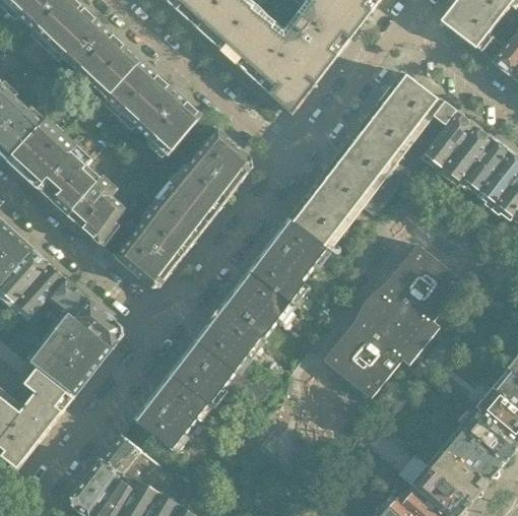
[(48,44),(82,7),(75,0),(6,0),(4,2),(13,10),(9,15),(14,20),(18,16),(27,24),(23,29),(28,34),(34,29),(42,38),(38,43),(44,49),(48,44)]
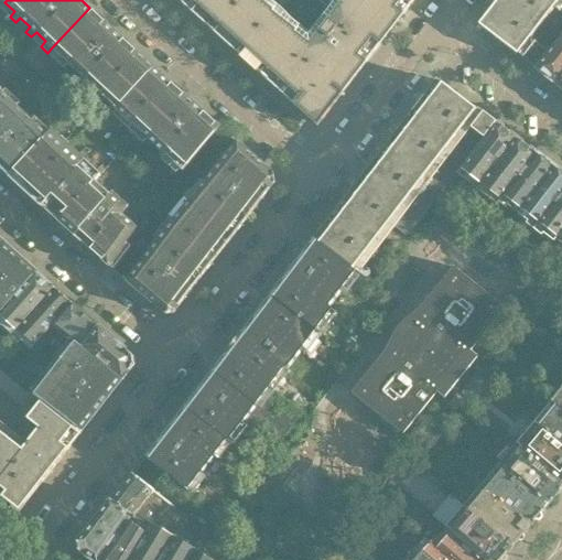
[(320,117),(409,0),(337,0),(306,40),(292,29),(293,28),(270,9),(271,7),(262,0),(179,0),(309,117),(314,122),(320,117)]
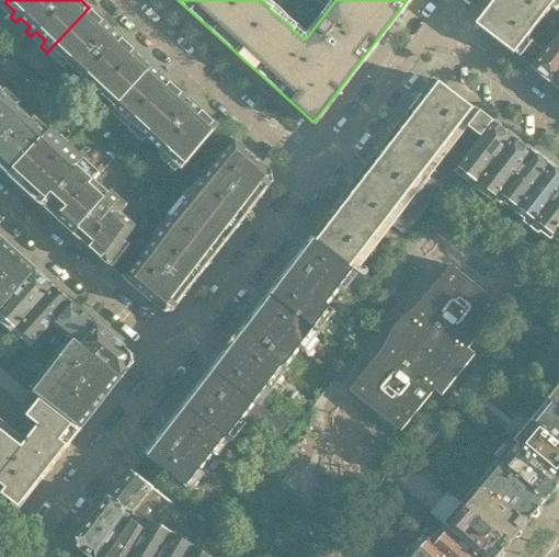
[(490,0),(474,22),(531,65),(544,48),(525,34),(551,0),(490,0)]
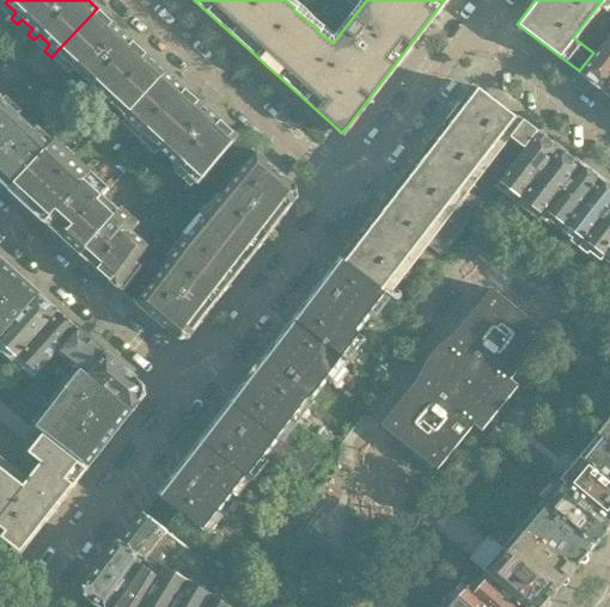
[(108,99),(148,55),(97,8),(56,51),(67,61),(61,67),(68,73),(73,67),(83,77),(78,83),(85,90),(90,84),(102,93),(96,99),(103,105),(108,99)]
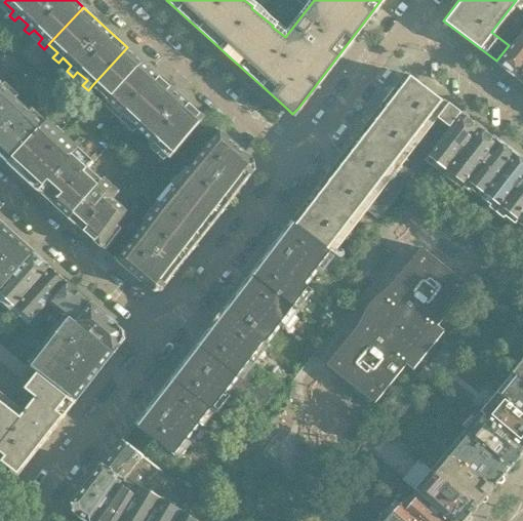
[(522,28),(509,45),(496,61),(516,76),(522,66),(522,28)]
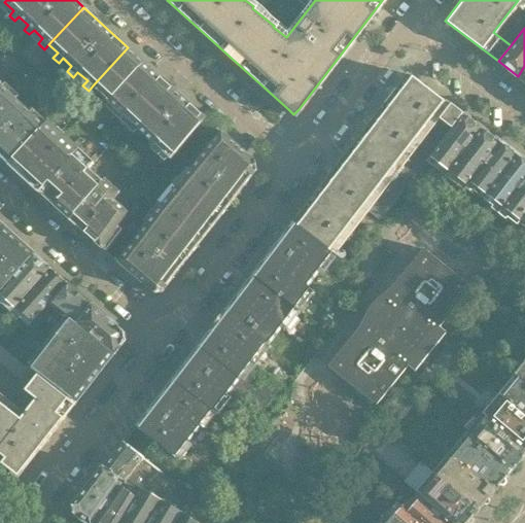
[(107,99),(142,62),(128,47),(93,85),(102,94),(97,99),(103,105),(107,99)]
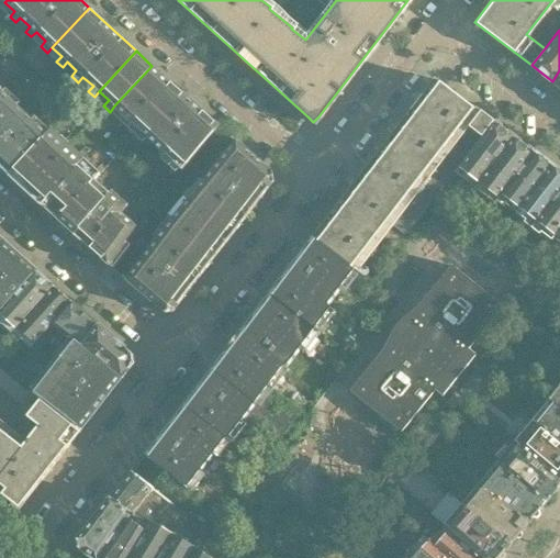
[(131,121),(168,80),(152,66),(114,105),(124,114),(120,120),(126,125),(131,121)]
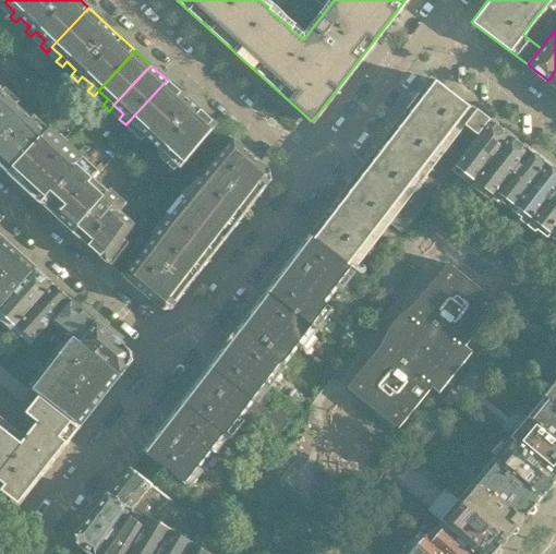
[(402,227),(449,167),(450,168),(454,165),(476,134),(488,117),(475,107),(474,109),(430,75),(337,195),(307,233),(347,263),(373,230),(377,225),(383,217),(397,228),(398,228),(399,229),(400,228),(401,228),(402,227)]
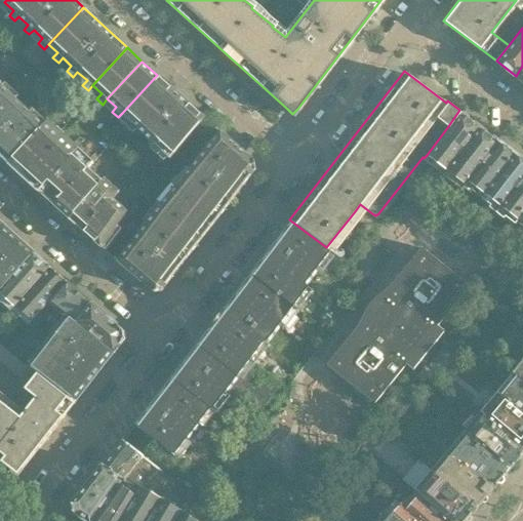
[(164,160),(202,116),(170,87),(157,75),(122,113),(131,121),(127,125),(132,130),(136,126),(146,134),(142,138),(148,144),(152,139),(162,149),(158,154),(164,160)]
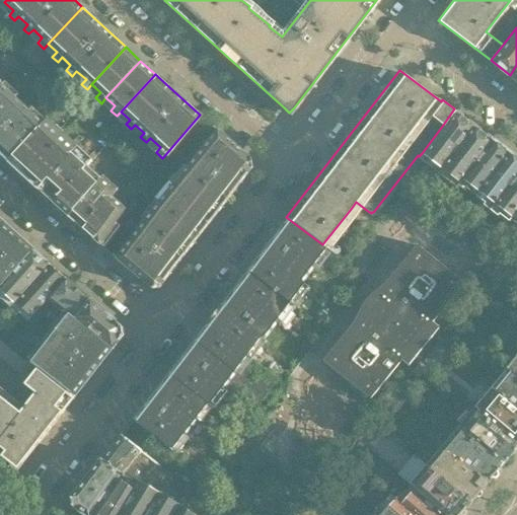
[(3,78),(0,81),(0,152),(7,158),(41,123),(31,115),(37,109),(25,99),(21,104),(4,88),(8,84),(3,78)]
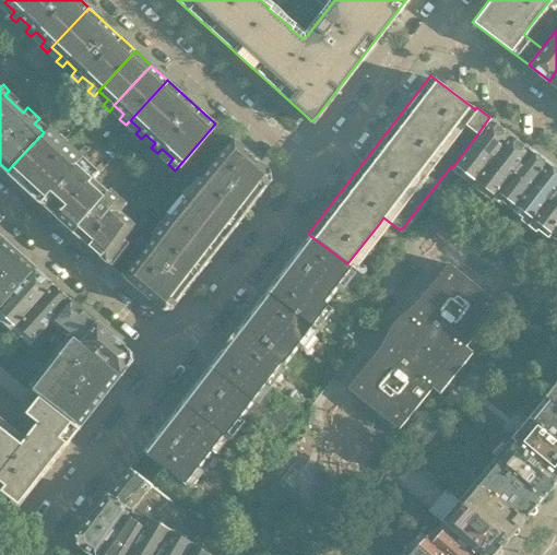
[(239,122),(230,114),(224,120),(233,129),(239,122)]
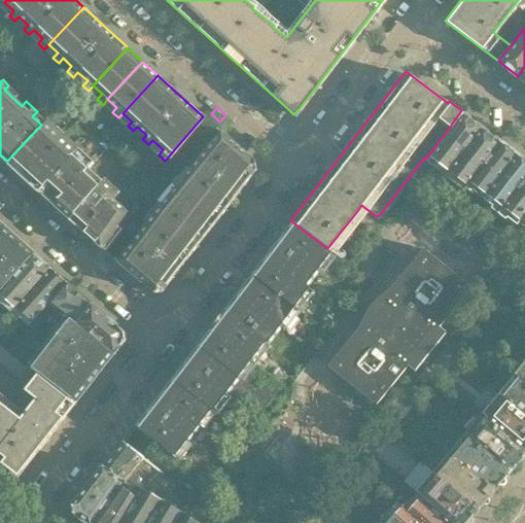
[(461,110),(450,127),(428,155),(425,159),(444,174),(447,170),(481,126),(461,110)]
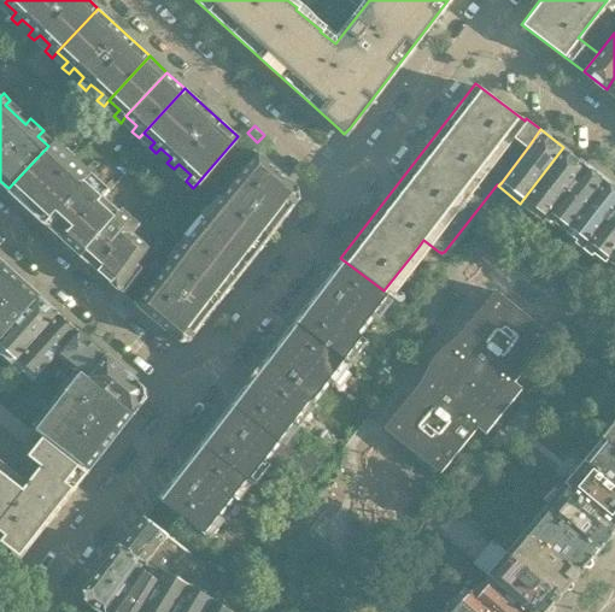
[(45,222),(83,178),(74,169),(80,163),(71,156),(65,162),(57,153),(62,147),(54,140),(48,146),(9,188),(45,222)]
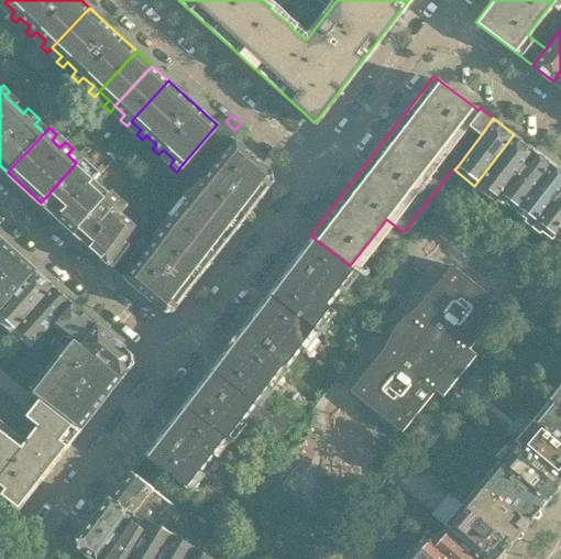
[(514,134),(477,182),(474,186),(493,201),(495,198),(497,196),(534,150),(514,134)]
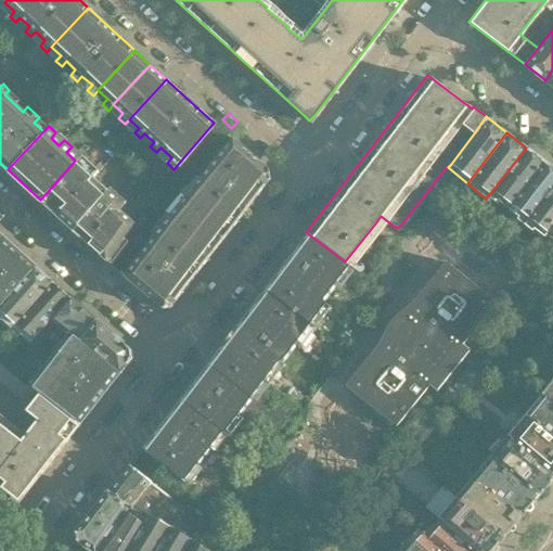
[(226,231),(267,177),(267,167),(231,138),(227,135),(187,184),(180,193),(184,196),(226,231)]
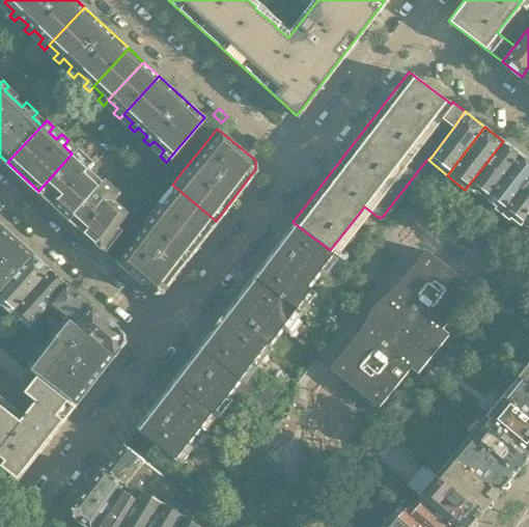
[(503,141),(469,185),(467,187),(473,192),(475,191),(484,198),(489,194),(520,154),(503,141)]
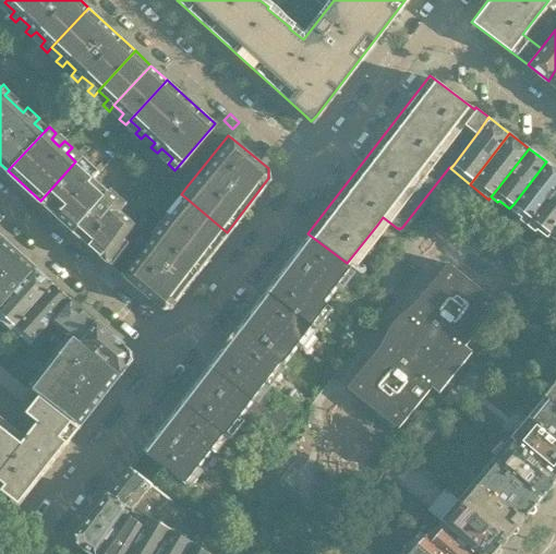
[(81,156),(75,161),(40,201),(56,215),(91,176),(82,168),(87,161),(81,156)]
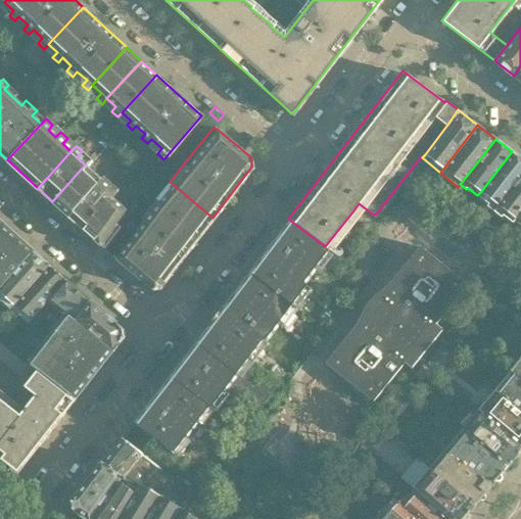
[(520,158),(512,151),(481,191),(477,195),(487,202),(485,204),(492,209),(520,173),(520,158)]
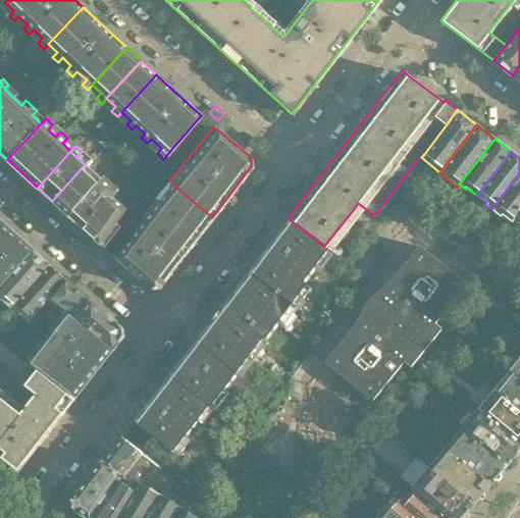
[(85,164),(52,201),(67,214),(100,178),(92,170),(96,165),(90,159),(85,164)]
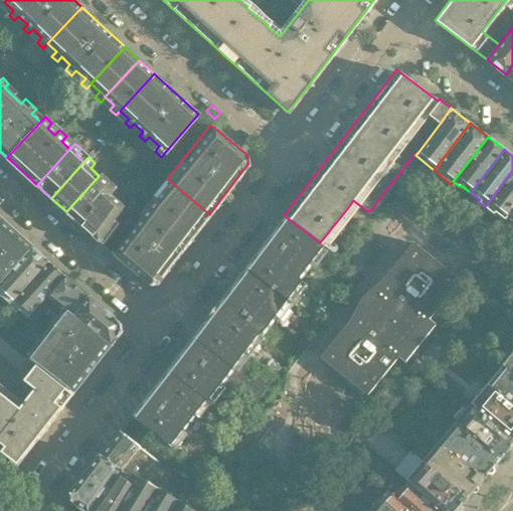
[(512,170),(485,206),(492,212),(494,209),(503,217),(504,215),(512,203),(512,170)]
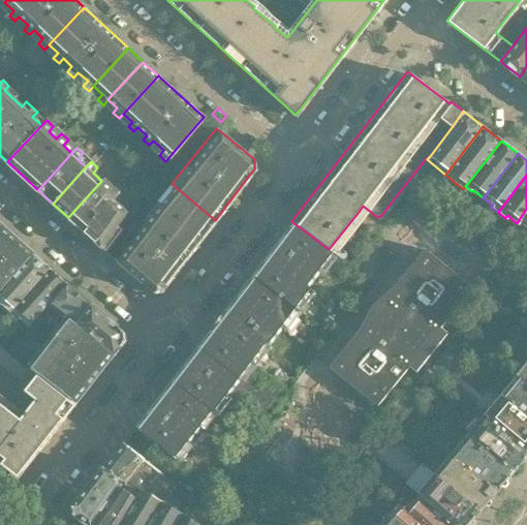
[(116,225),(126,211),(112,198),(118,190),(104,177),(101,181),(68,217),(104,250),(121,228),(116,225)]
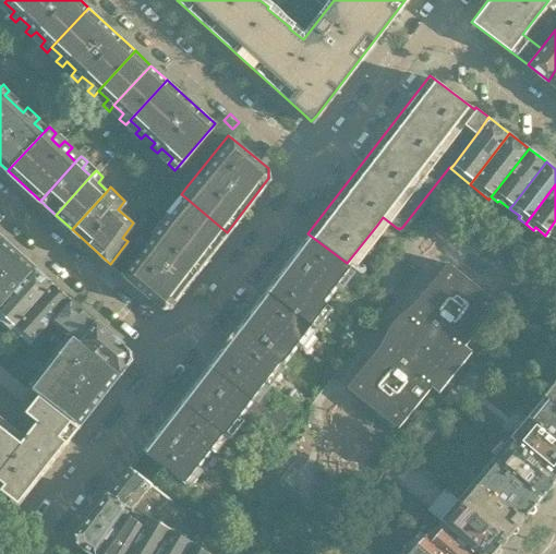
[(185,197),(181,194),(165,214),(169,217),(212,252),(227,232),(185,197)]
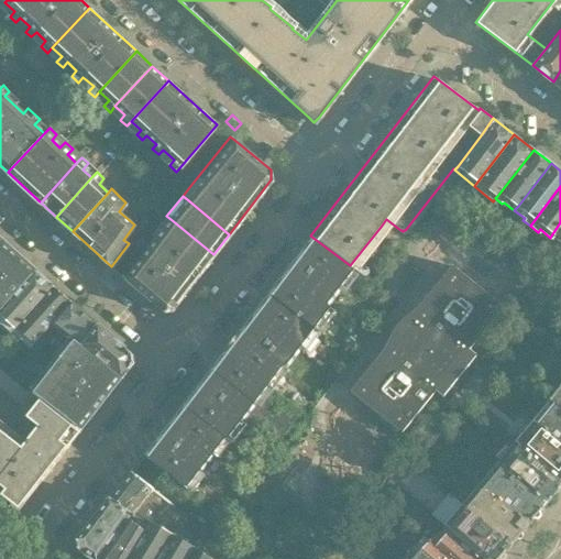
[(171,309),(213,254),(171,219),(166,216),(121,275),(124,278),(162,309),(171,309)]
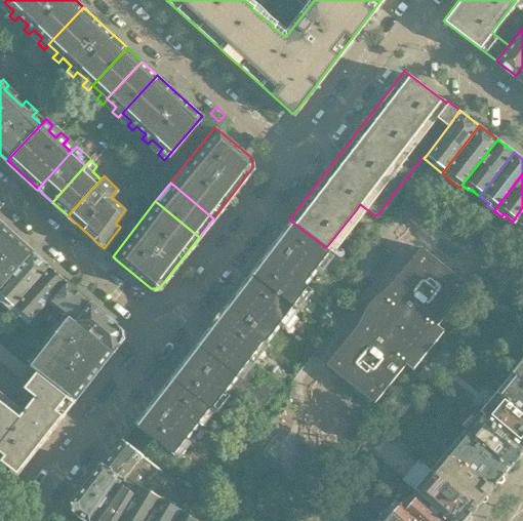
[(522,225),(522,207),(514,219),(522,226),(522,225)]
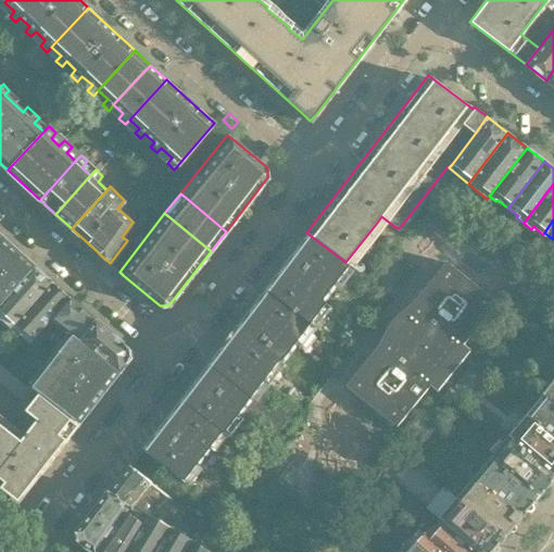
[(489,233),(478,225),(471,233),(481,241),(489,233)]
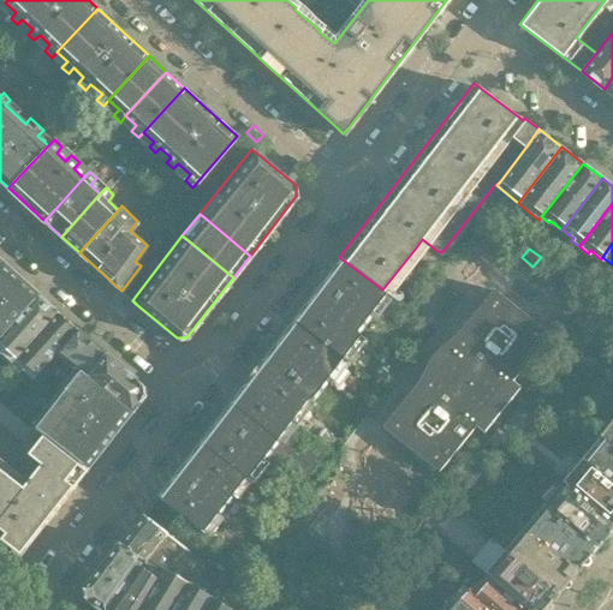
[(305,300),(292,317),(343,356),(352,342),(358,347),(364,338),(358,333),(365,324),(372,330),(380,321),(372,315),(380,304),(386,309),(393,299),(382,289),(339,257),(305,300)]
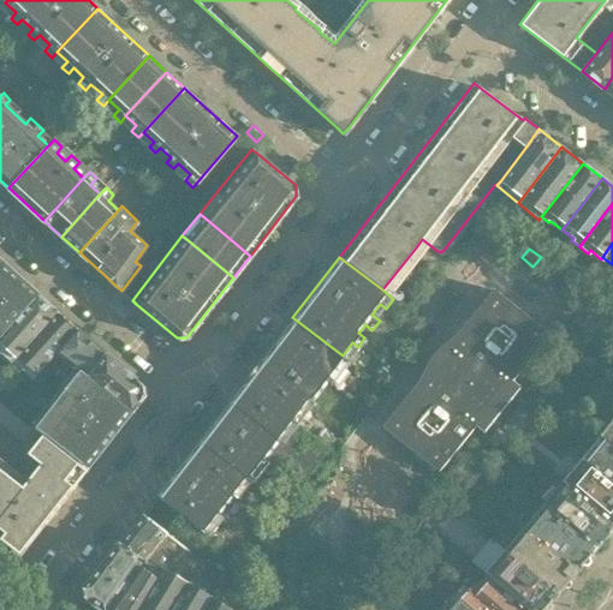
[(0,334),(39,293),(3,261),(0,263),(0,334)]
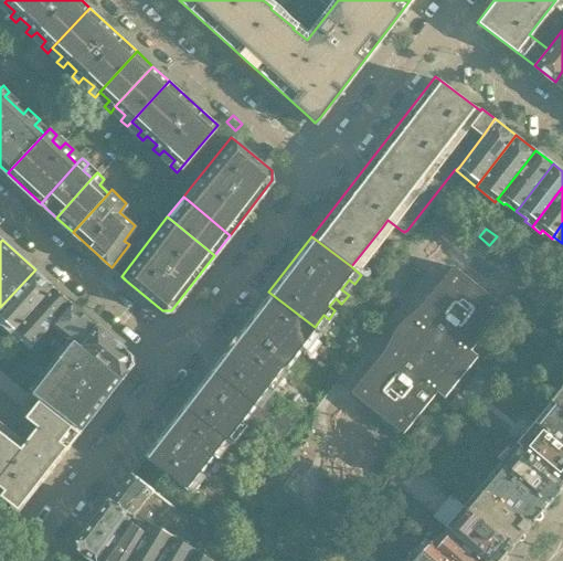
[(469,348),(503,305),(452,264),(350,390),(401,432),(435,390),(443,395),(477,353),(469,348)]
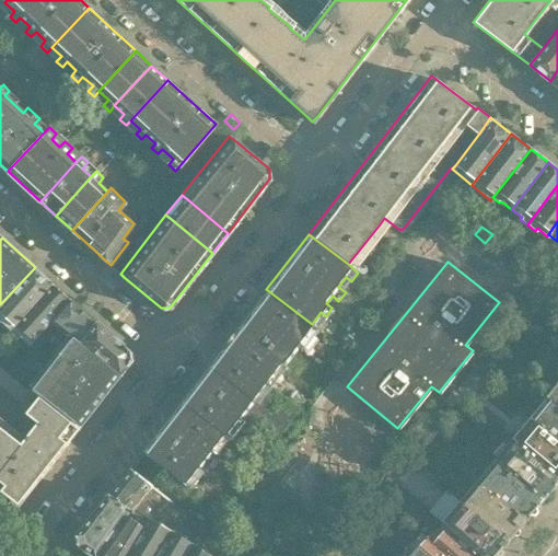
[(35,267),(0,304),(0,316),(2,314),(12,324),(13,323),(51,282),(35,267)]
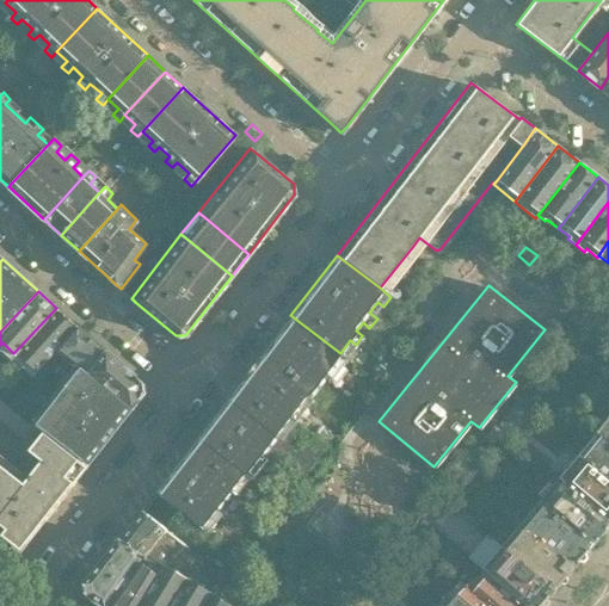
[(56,308),(14,352),(28,363),(23,368),(30,376),(53,351),(51,350),(75,325),(68,319),(56,308)]
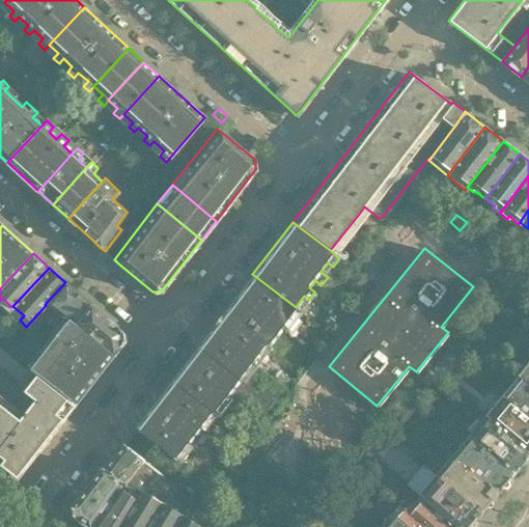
[(268,343),(296,307),(252,274),(242,288),(224,311),(268,343)]
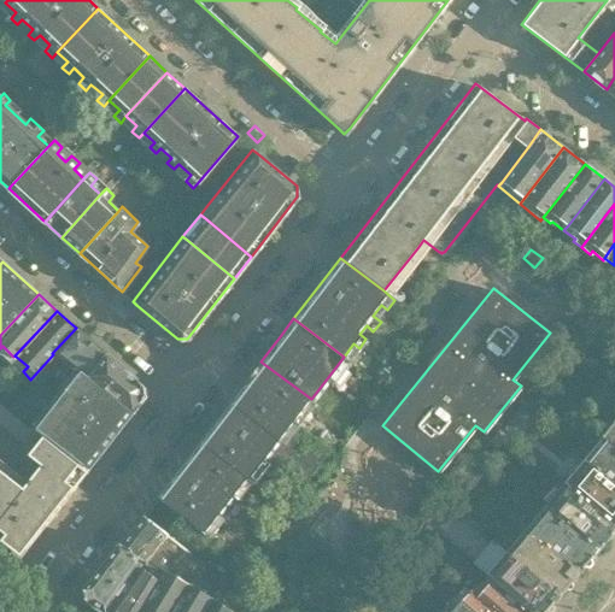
[(76,371),(98,346),(76,328),(52,353),(53,354),(76,372),(76,371)]
